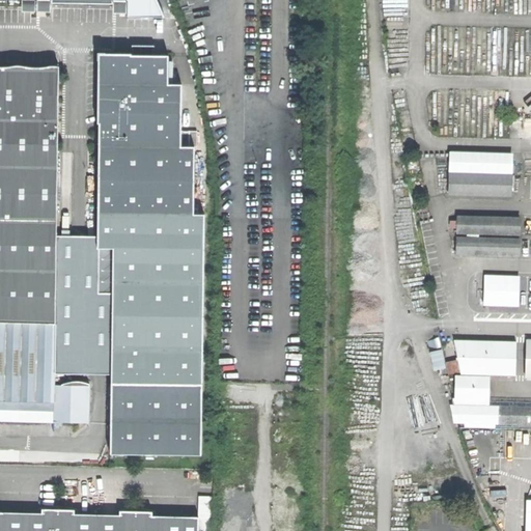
[(157,0),(129,0),(129,1),(129,19),(166,19),(157,0)]
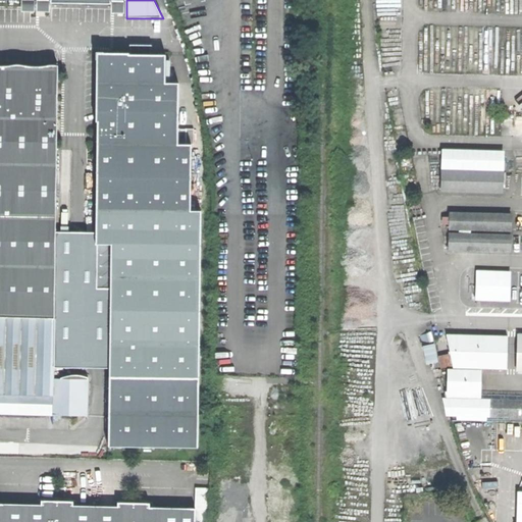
[(96,211),(190,211),(191,147),(178,147),(179,85),(165,85),(165,56),(128,56),(128,54),(109,54),(98,54),(97,121),(97,122),(96,211)]
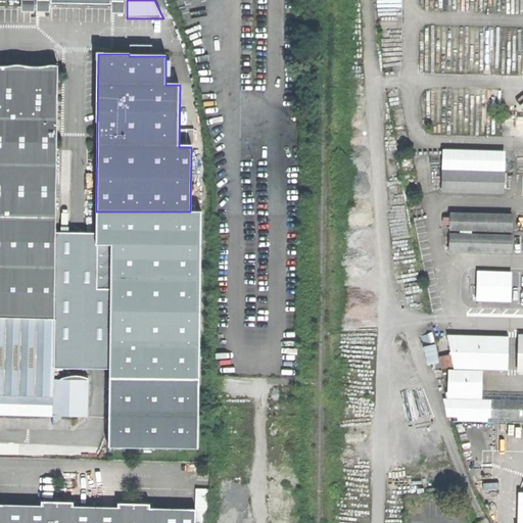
[(0,414),(56,415),(87,416),(87,380),(72,380),(53,379),(53,369),(55,233),(57,65),(53,65),(44,65),(38,67),(28,66),(21,64),(13,64),(8,66),(2,66),(0,65),(0,414)]
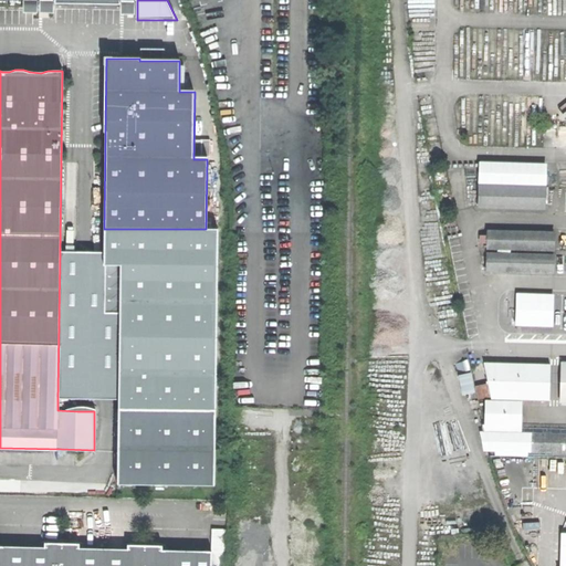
[(477,165),(478,186),(486,186),(486,165),(477,165)]
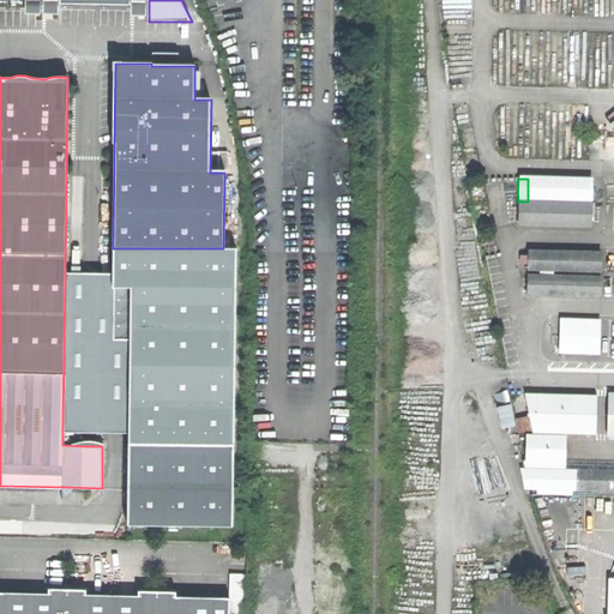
[(517,226),(588,227),(588,203),(563,203),(563,179),(528,179),(528,202),(518,202),(517,226)]
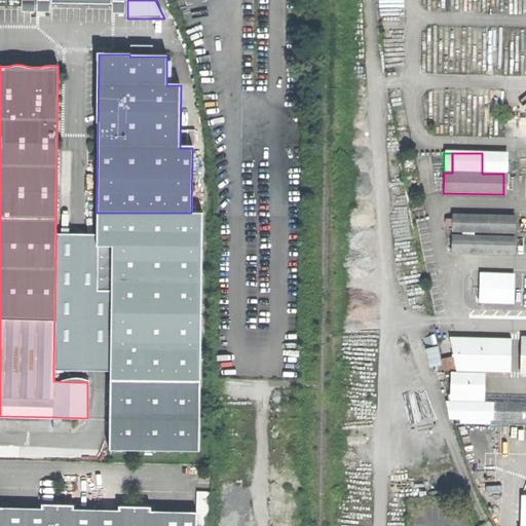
[(503,153),(482,153),(482,174),(503,174),(503,153)]
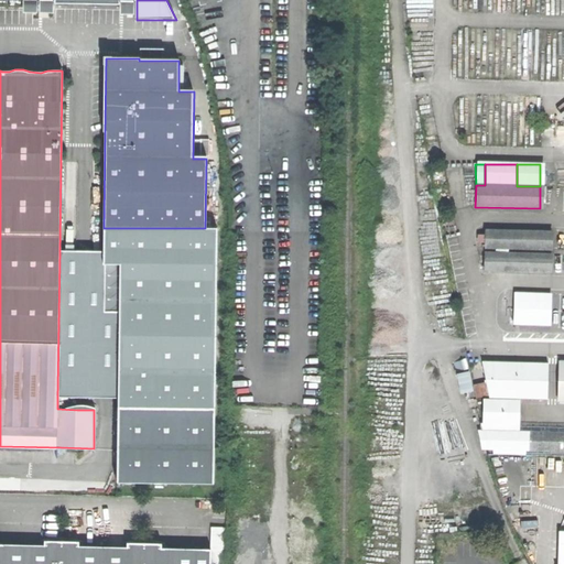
[(120,483),(217,484),(219,229),(205,228),(104,228),(104,251),(104,260),(122,261),(121,318),(121,398),(121,407),(120,483)]
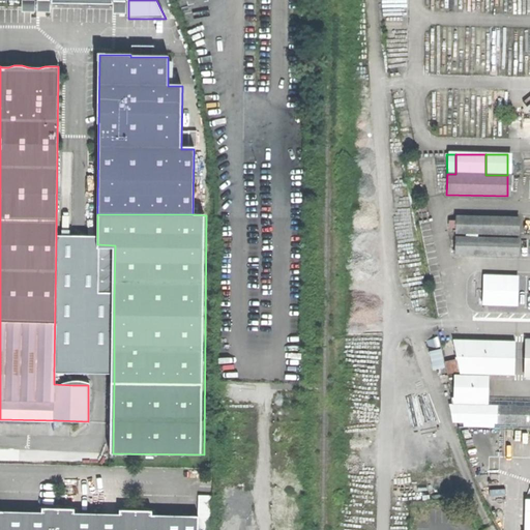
[(454,233),(517,235),(517,218),(454,217),(454,222),(447,222),(447,229),(454,230),(454,233)]
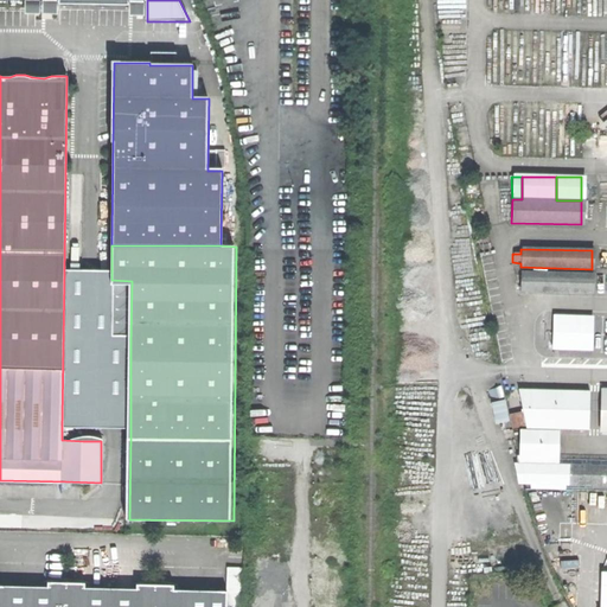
[(62,428),(131,428),(131,343),(132,281),(112,280),(112,270),(64,270),(62,428)]
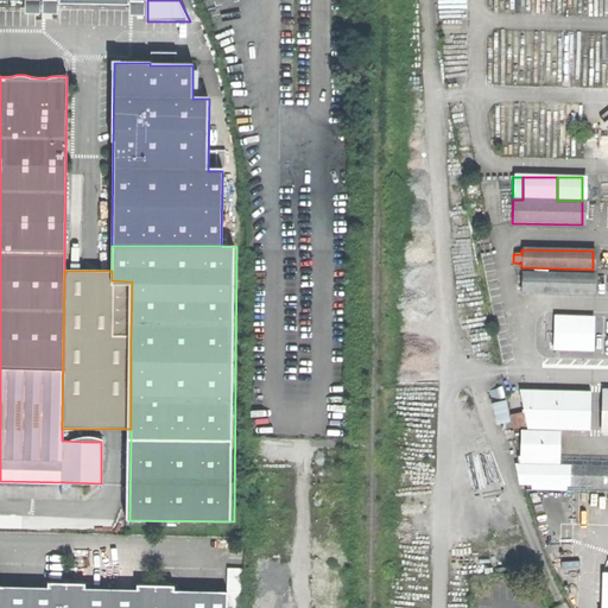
[(521,292),(593,295),(593,274),(521,273),(521,292)]
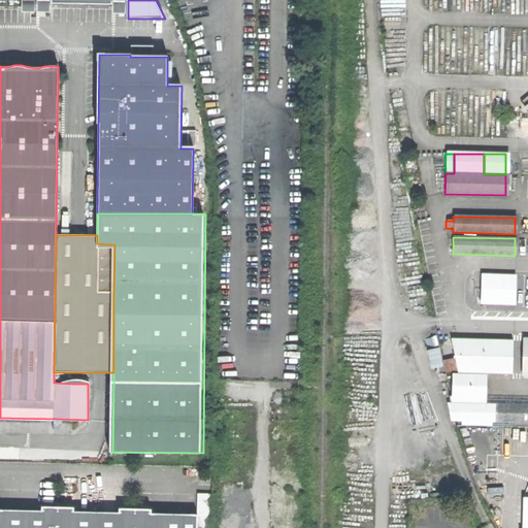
[(481,302),(514,303),(514,290),(515,273),(482,272),(481,302)]
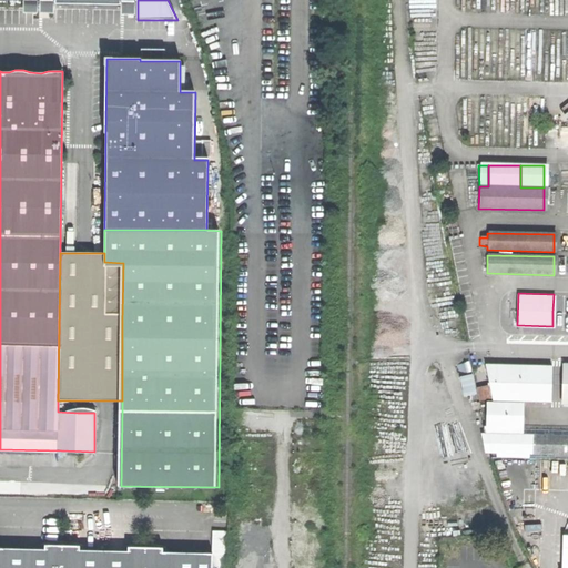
[(484,365),(483,398),(486,398),(520,399),(549,401),(549,366),(484,365)]
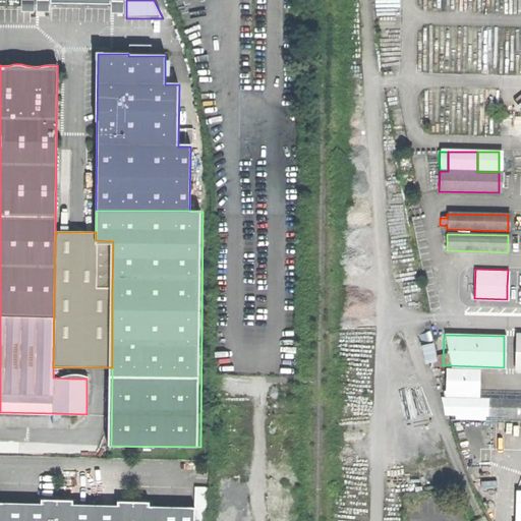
[(456,414),(520,414),(520,402),(477,401),(477,394),(478,392),(476,392),(477,371),(446,369),(446,391),(443,391),(448,413),(456,414)]
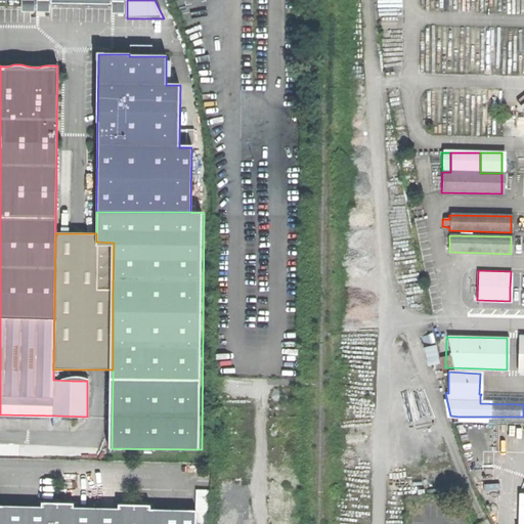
[(523,396),(480,396),(480,403),(523,404),(523,396)]
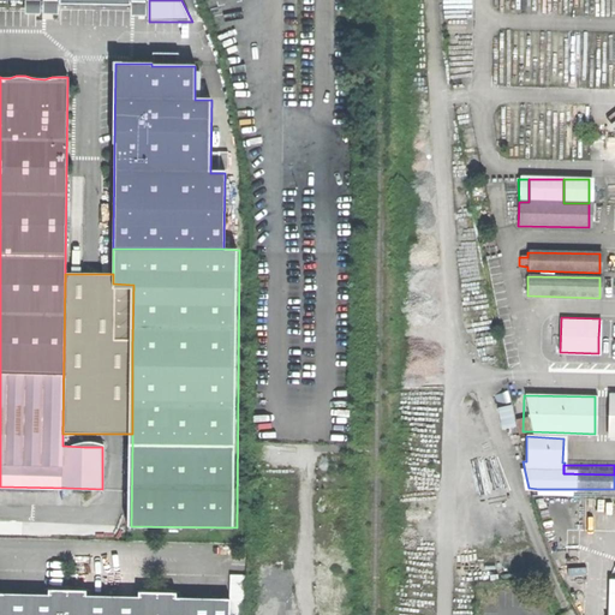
[(236,574),(236,599),(248,599),(248,574),(236,574)]
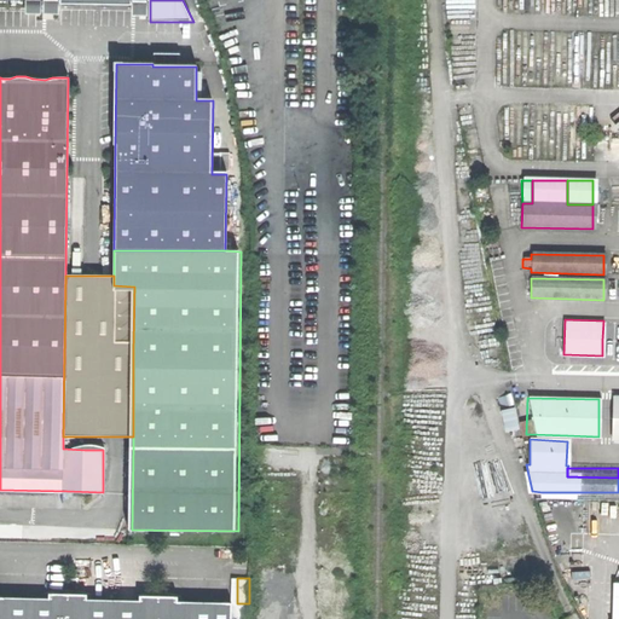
[(0,618),(230,618),(231,602),(177,601),(177,596),(139,596),(139,600),(86,599),(86,594),(48,594),(48,599),(0,597),(0,618)]
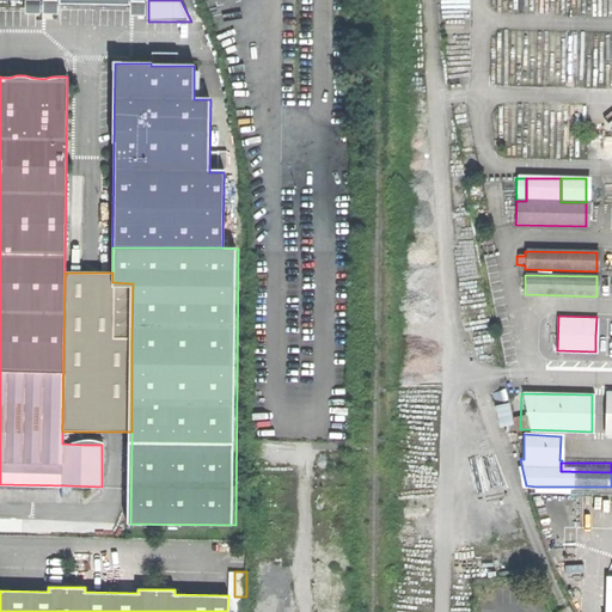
[(600,611),(611,611),(611,599),(601,599),(600,611)]
